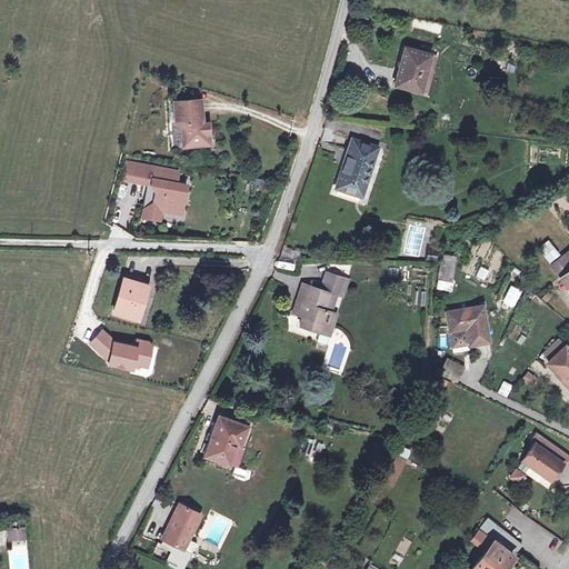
[(396,81),(395,86),(427,93),(431,77),(426,75),(431,53),(405,47),(401,58),(405,59),(399,82),(396,81)]
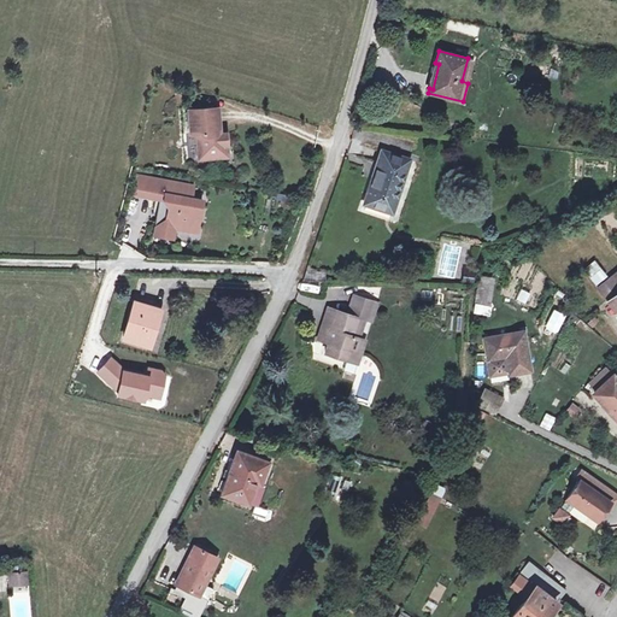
[(468,58),(462,81),(468,83),(474,59),(468,58)]
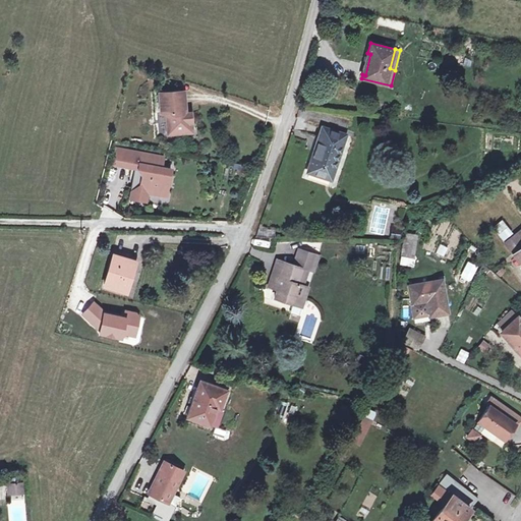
[(183,91),(159,93),(161,113),(166,112),(168,134),(187,132),(186,122),(191,122),(190,112),(185,112),(182,113),(182,105),(184,105),(183,91)]
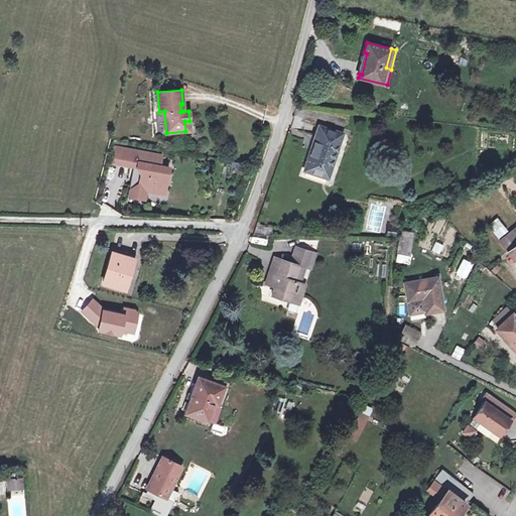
[(319,126),(305,170),(328,178),(343,133),(319,126)]
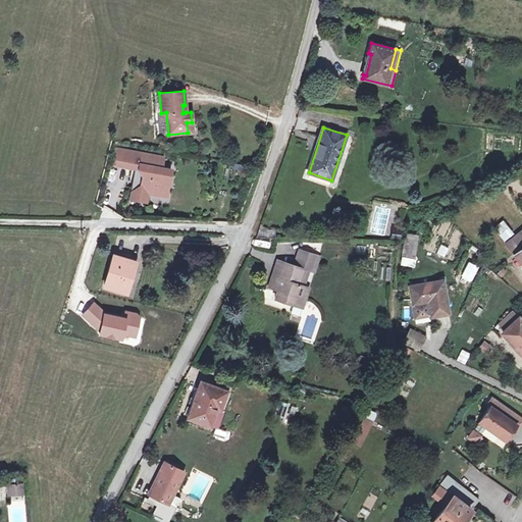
[(139,170),(143,175),(140,192),(148,193),(157,194),(158,187),(167,189),(169,175),(165,174),(160,167),(162,156),(116,148),(113,164),(139,169),(139,170)]
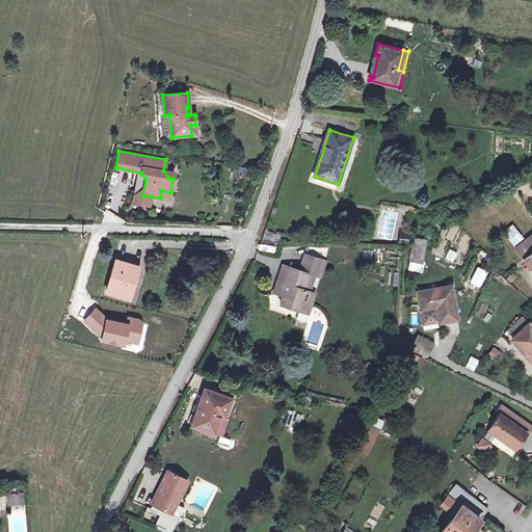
[(151,196),(142,195),(135,193),(133,203),(149,205),(151,196)]
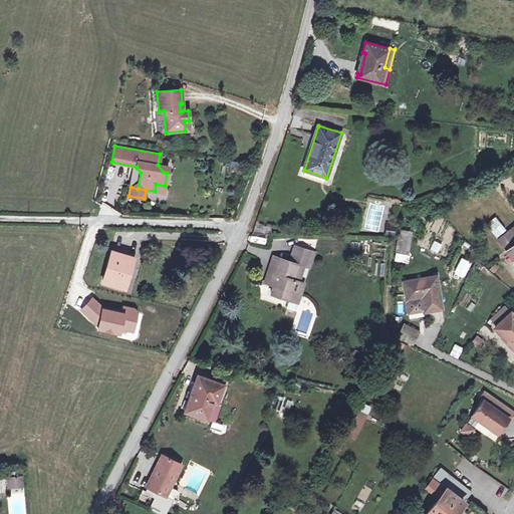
[(485,225),(496,238),(506,230),(495,217),(485,225)]
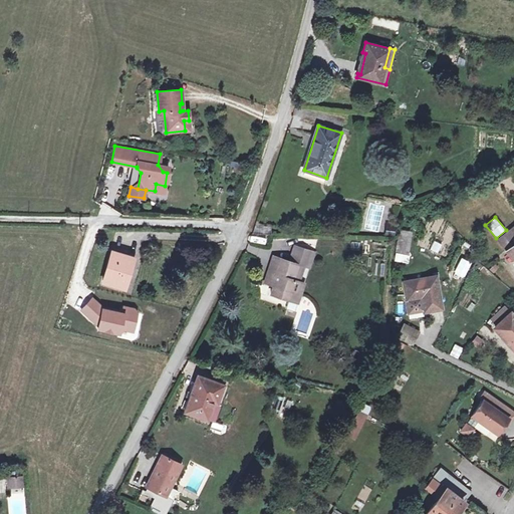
[(386,222),(384,235),(394,236),(396,222),(386,222)]
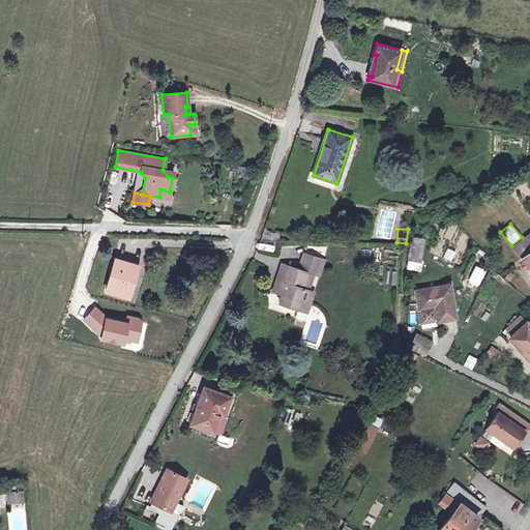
[(263,232),(261,240),(271,241),(280,241),(280,233),(263,232)]
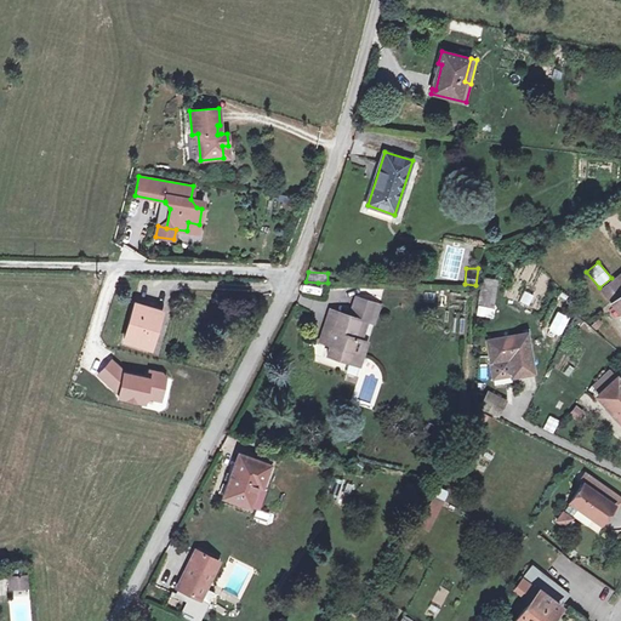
[(620,275),(603,290),(613,302),(620,295),(620,275)]
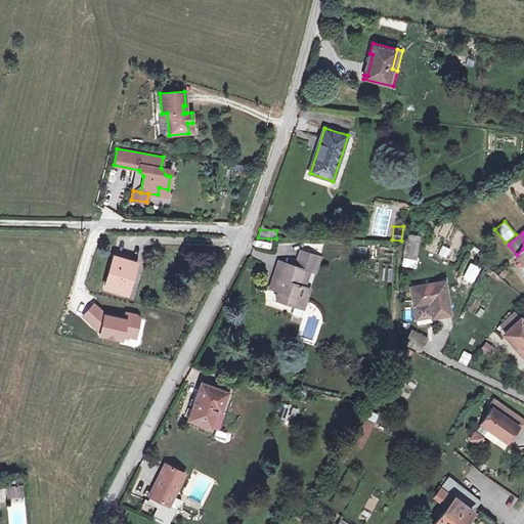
[(408,235),(405,256),(415,258),(419,236),(408,235)]
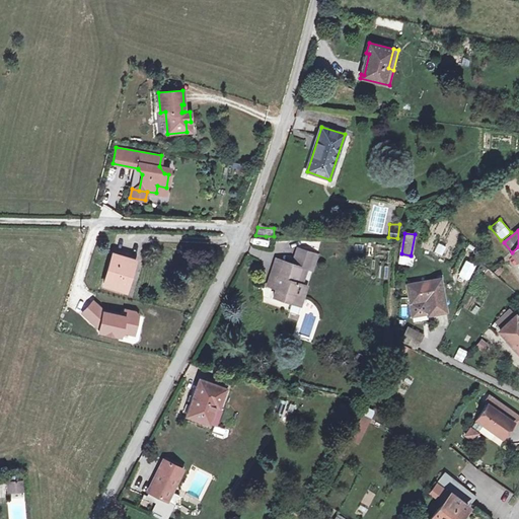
[(268,246),(269,240),(254,238),(253,244),(268,246)]
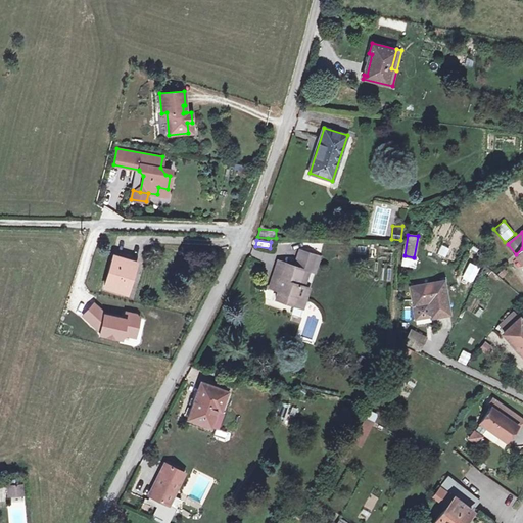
[(444,258),(452,245),(443,241),(437,254),(444,258)]
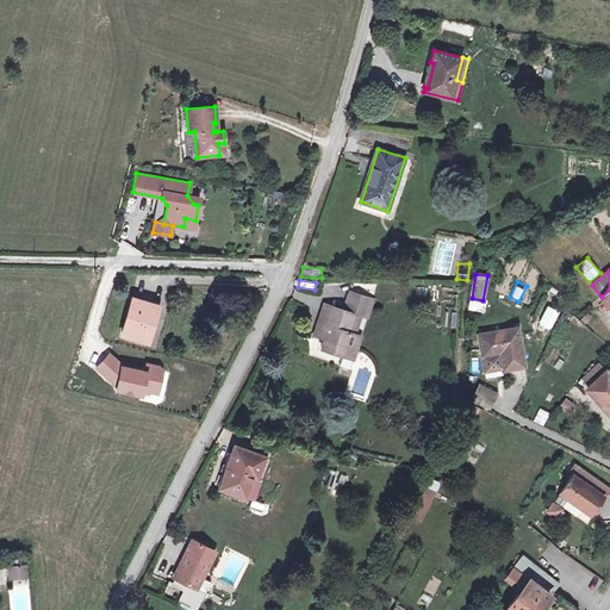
[(329,305),(319,332),(327,335),(325,338),(322,348),(343,355),(347,346),(353,348),(356,335),(354,334),(349,332),(355,313),(360,315),(362,316),(368,297),(350,292),(344,310),(329,305)]
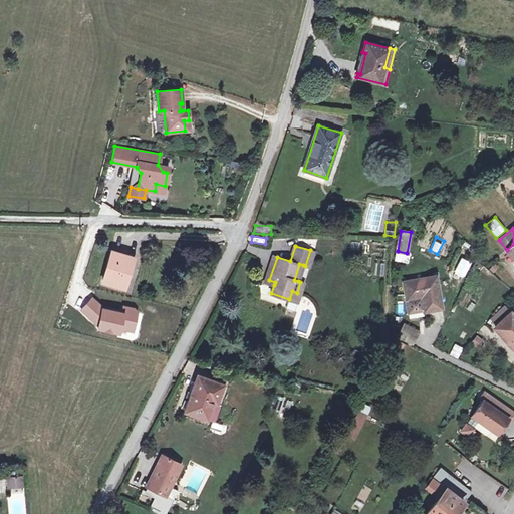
[(310,250),(305,266),(308,267),(313,251),(310,250)]
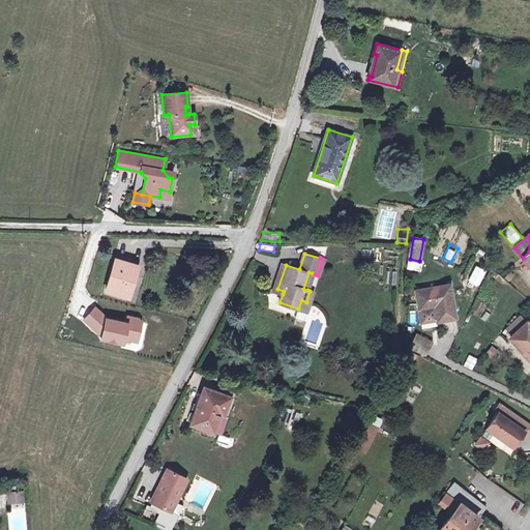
[(115,260),(107,290),(127,296),(136,269),(137,266),(115,260)]
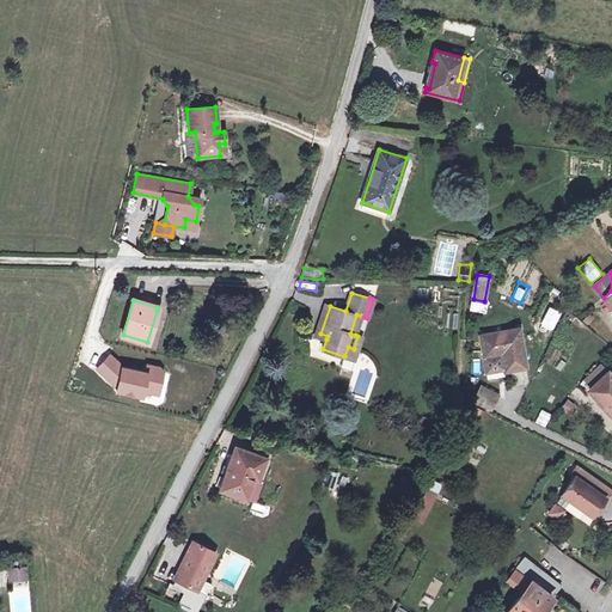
[(325,305),(314,336),(322,338),(326,340),(328,336),(320,334),(330,306),(325,305)]
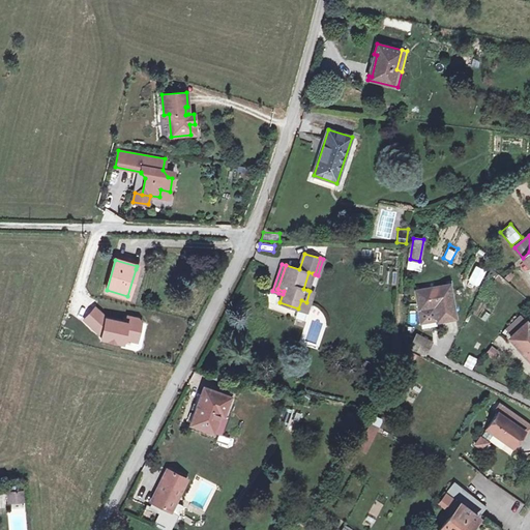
[(468,282),(479,287),(487,271),(475,266),(468,282)]
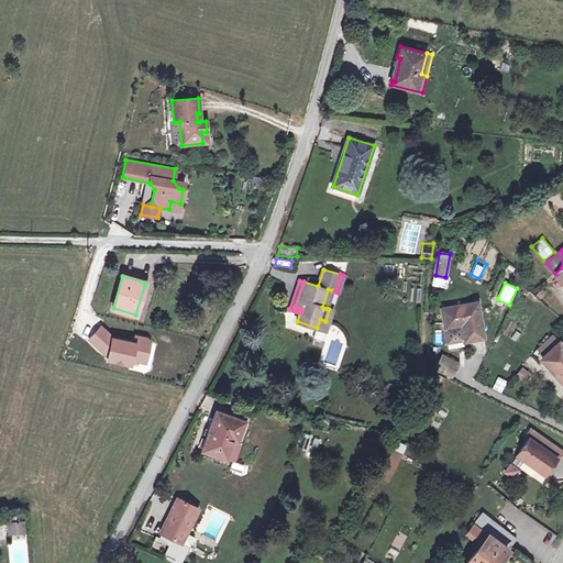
[(328,289),(322,307),(327,308),(332,290),(328,289)]
